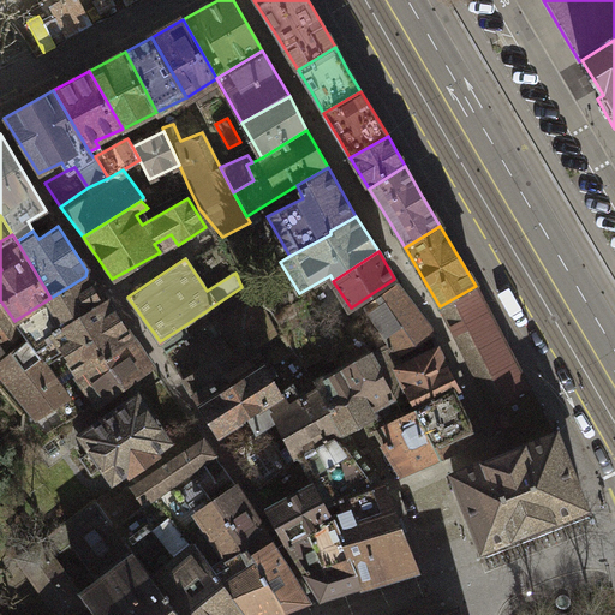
[(22,330),(28,339),(0,362),(0,374),(36,418),(69,398),(65,392),(72,387),(69,381),(132,339),(109,303),(103,303),(85,276),(51,298),(15,321),(22,330)]
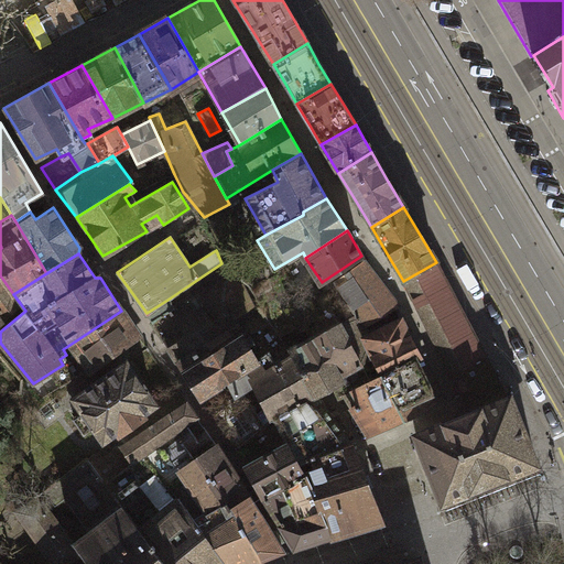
[(392,303),(365,261),(336,282),(351,307),(361,322),(392,303)]
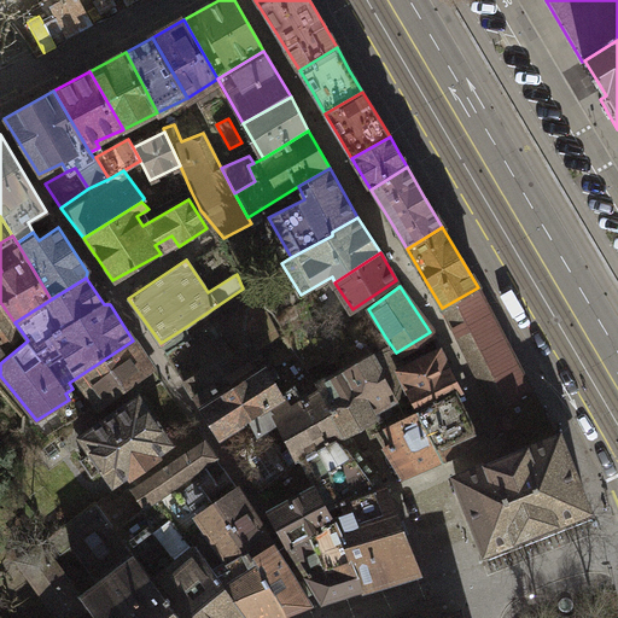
[(558,435),(478,287),(442,308),(517,452),(558,435)]
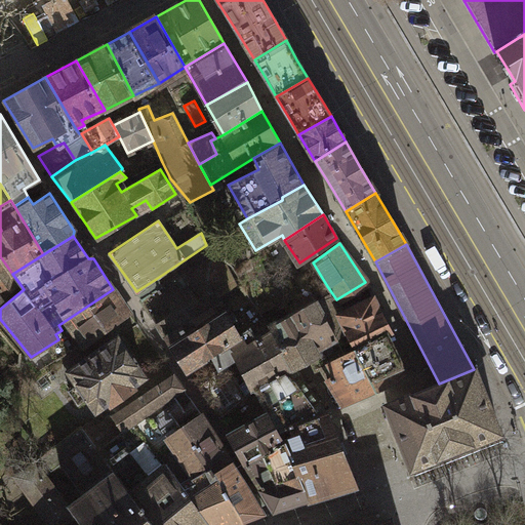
[(0,295),(2,298),(18,282),(12,274),(0,256),(0,295)]
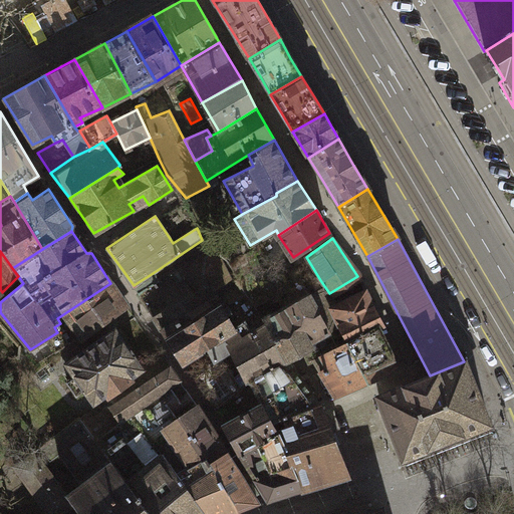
[(221,306),(223,307),(244,294),(240,288),(231,293),(230,291),(218,299),(209,284),(230,280),(219,257),(209,253),(137,292),(168,338),(221,306)]
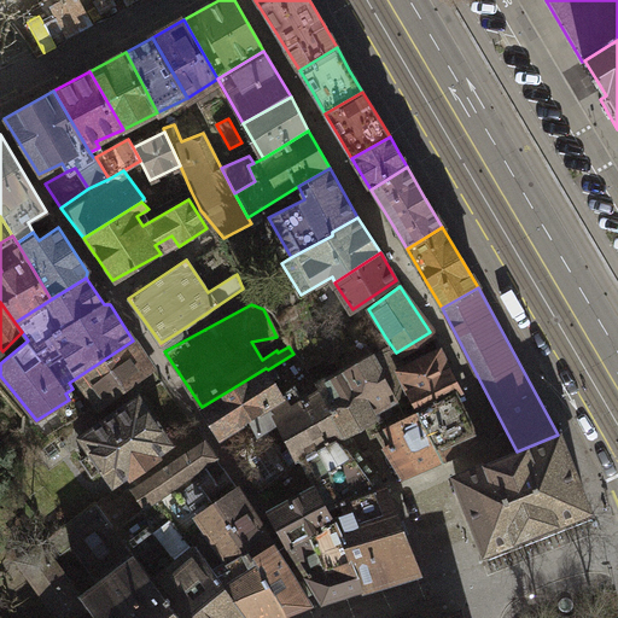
[(316,384),(345,433),(350,432),(366,424),(371,435),(375,431),(413,412),(402,395),(407,391),(397,371),(400,369),(397,359),(400,357),(396,353),(385,337),(374,343),(379,351),(316,384)]
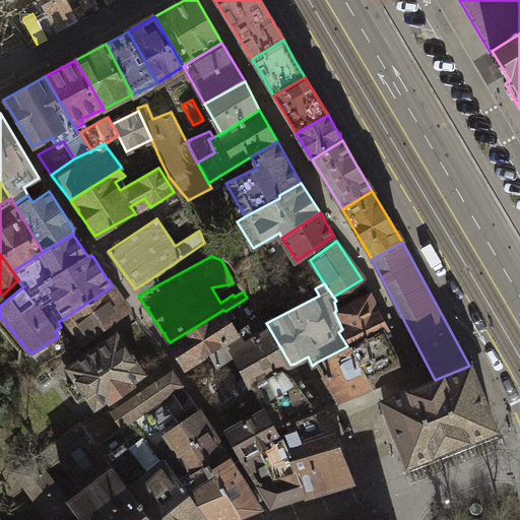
[(126,309),(112,286),(58,322),(61,327),(55,331),(58,336),(66,349),(126,309)]
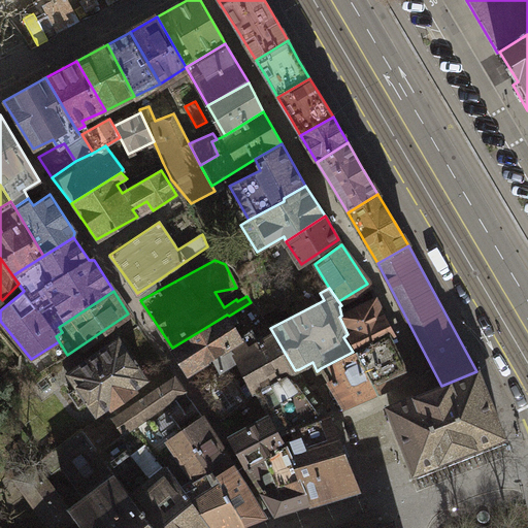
[(358,350),(389,336),(395,333),(375,297),(341,316),(339,317),(348,334),(358,350)]
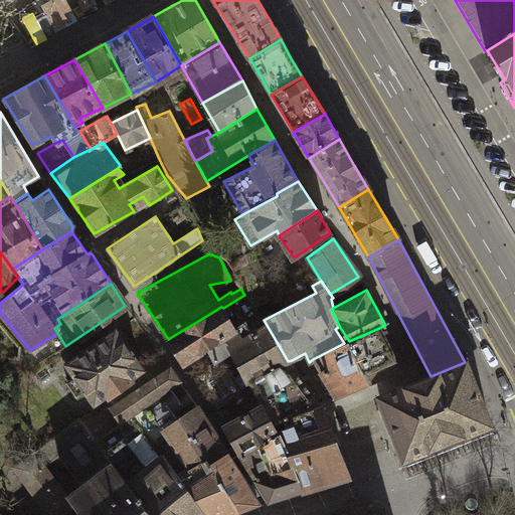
[(206,347),(235,329),(223,308),(221,307),(168,339),(183,362),(206,347)]
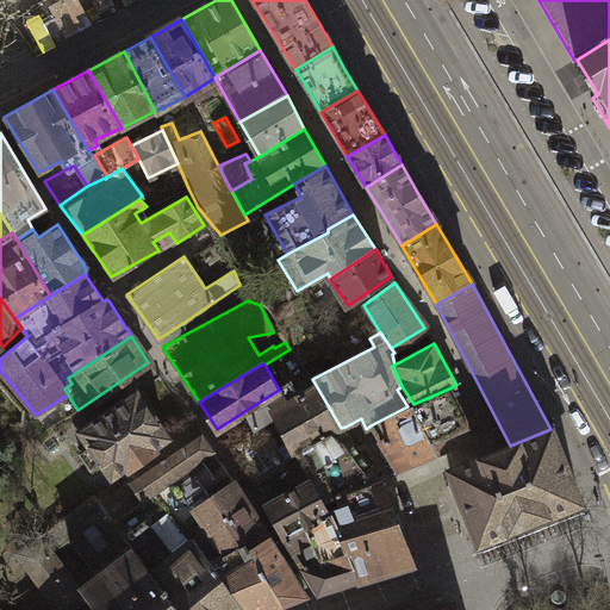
[(292,441),(298,450),(341,428),(312,379),(306,371),(279,390),(244,411),(255,429),(262,425),(280,415),(292,441)]
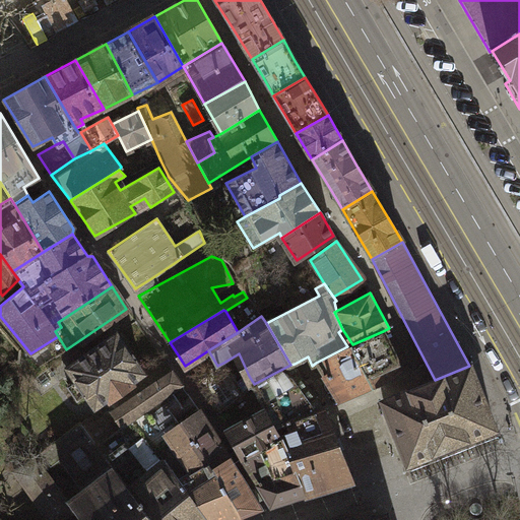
[(347,346),(316,363),(340,400),(403,371),(383,331),(352,344),(347,346)]
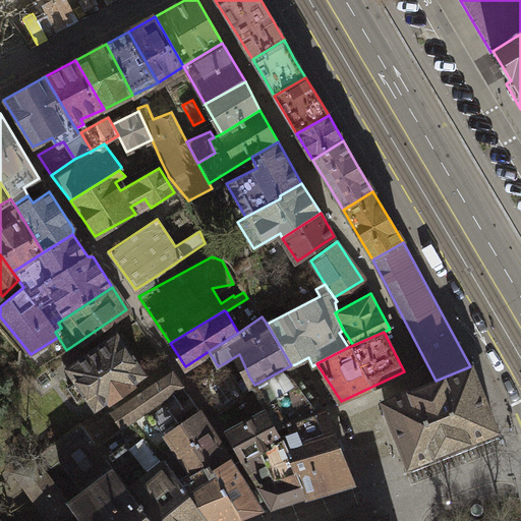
[(142,373),(116,335),(69,367),(97,405),(108,397),(112,402),(133,387),(130,382),(142,373)]
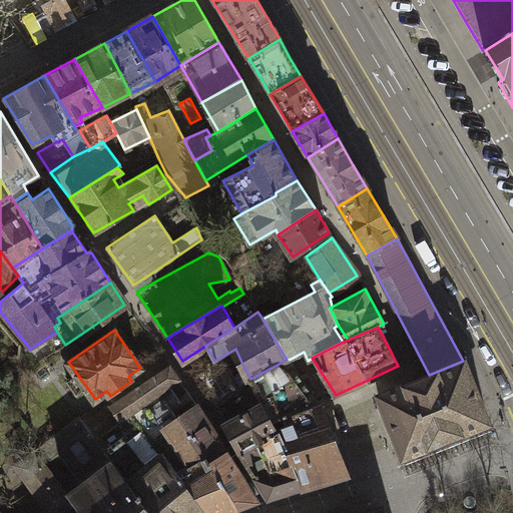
[(215,409),(250,379),(245,371),(233,378),(220,358),(214,361),(191,375),(215,409)]
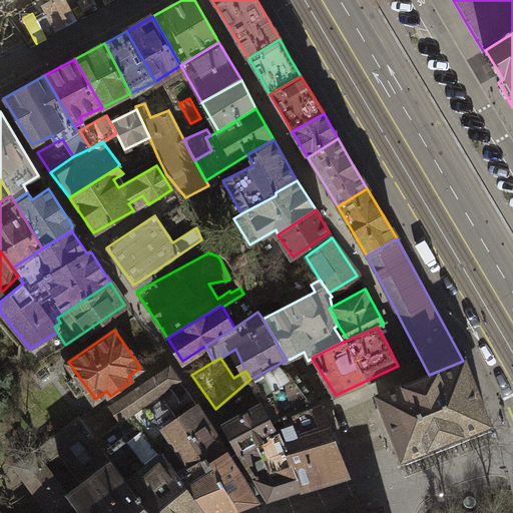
[(284,417),(318,404),(295,371),(295,368),(291,359),(287,360),(250,379),(263,403),(272,422),(284,417)]
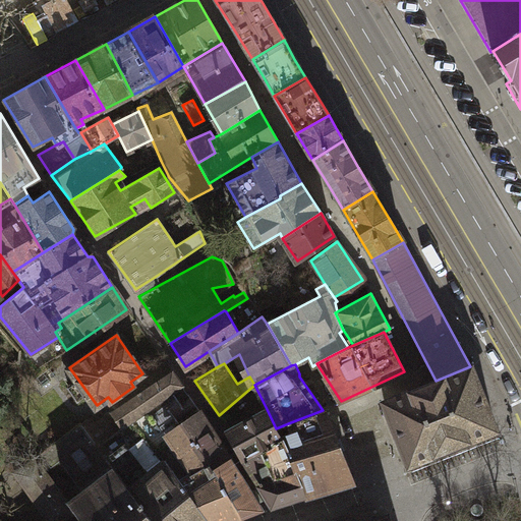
[(495,428),(470,366),(436,381),(386,400),(409,462),(495,428)]
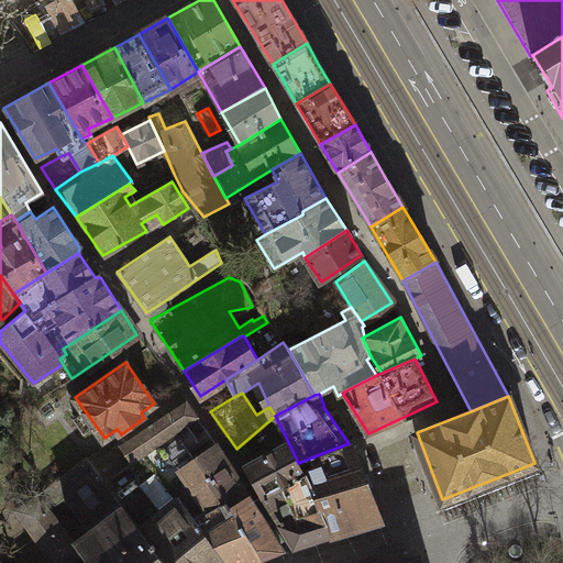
[(144,451),(196,417),(185,400),(120,444),(133,462),(143,454),(144,451)]
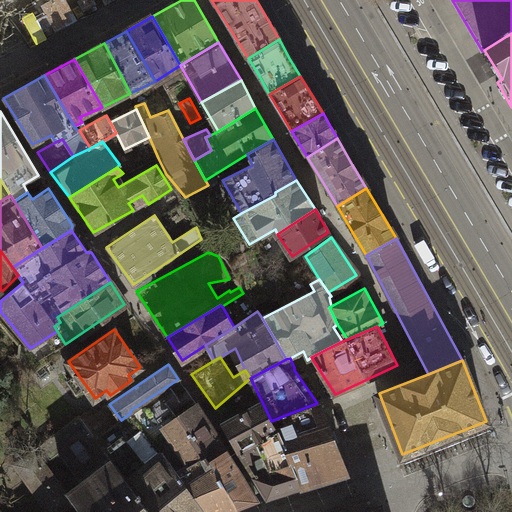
[(180,415),(196,404),(178,379),(131,410),(130,413),(159,452),(162,450),(176,470),(176,472),(205,511),(224,511),(238,506),(209,460),(211,459),(200,446),(180,415)]
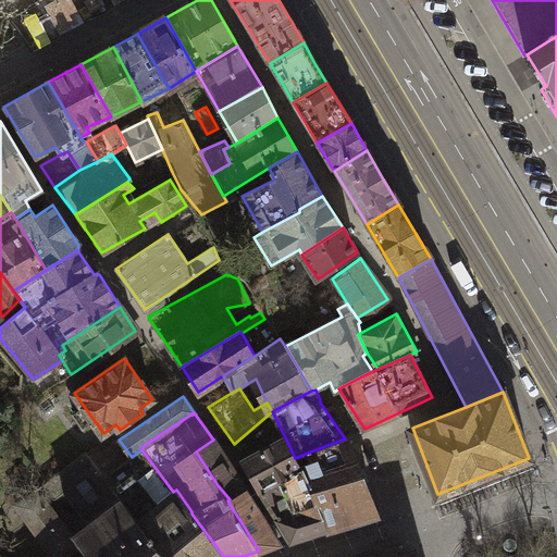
[(242,459),(259,489),(299,466),(295,458),(285,437),(242,459)]
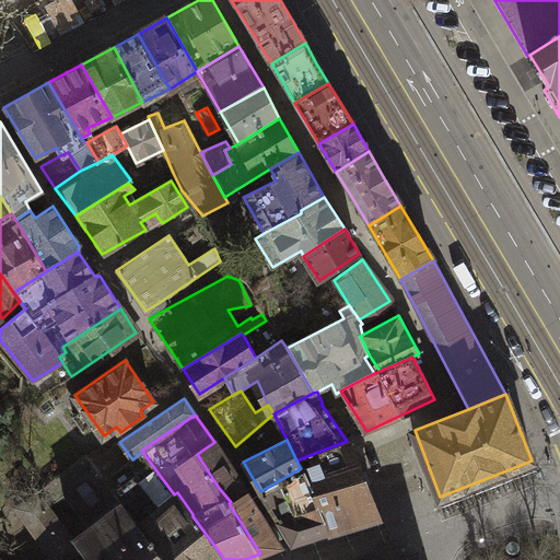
[(313,463),(301,468),(325,532),(376,515),(347,441),(310,455),(313,463)]
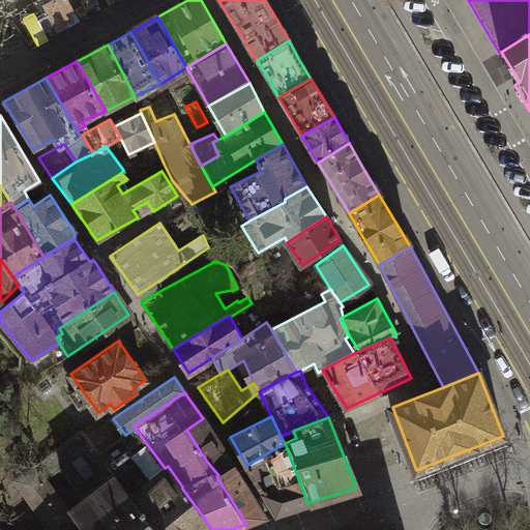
[(218,475),(235,466),(203,418),(186,430),(207,462),(218,475)]
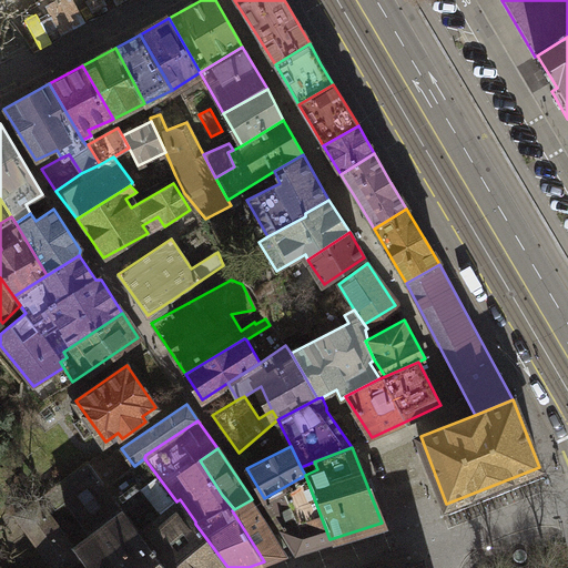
[(107,486),(128,472),(115,453),(103,462),(99,456),(89,464),(107,486)]
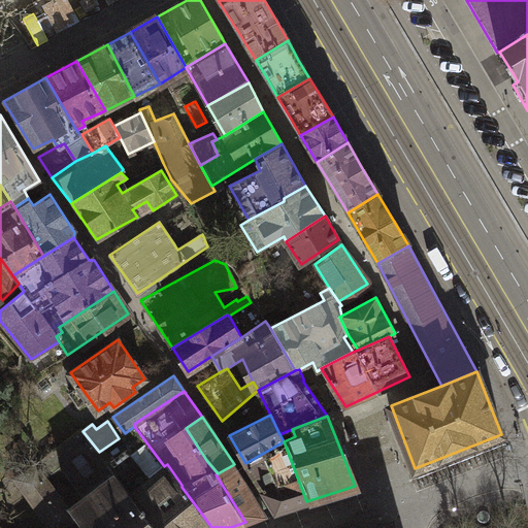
[(119,438),(99,452),(112,468),(129,492),(130,494),(157,527),(211,527),(182,487),(182,485),(167,464),(164,466),(134,426),(125,433),(119,438)]
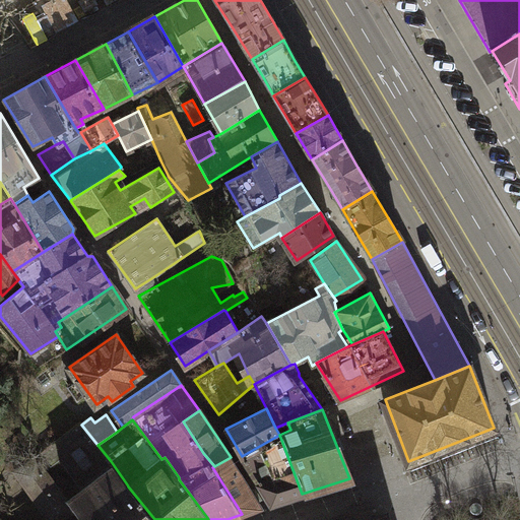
[(74,510),(82,519),(154,519),(128,486),(127,484),(111,461),(98,445),(81,425),(79,423),(41,451),(51,465),(58,459),(82,491),(69,501),(74,510)]
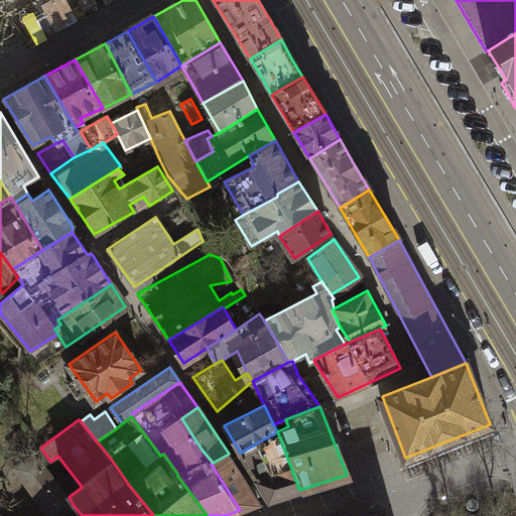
[(268,500),(299,490),(277,431),(240,453),(268,500)]
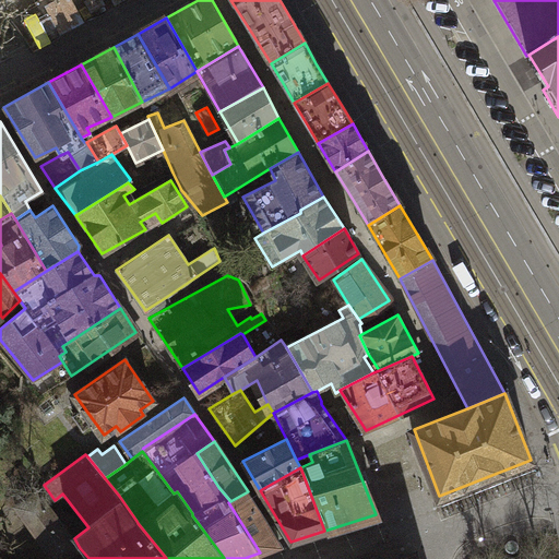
[(74,538),(37,490),(16,507),(52,558),(66,558),(80,548),(74,538)]
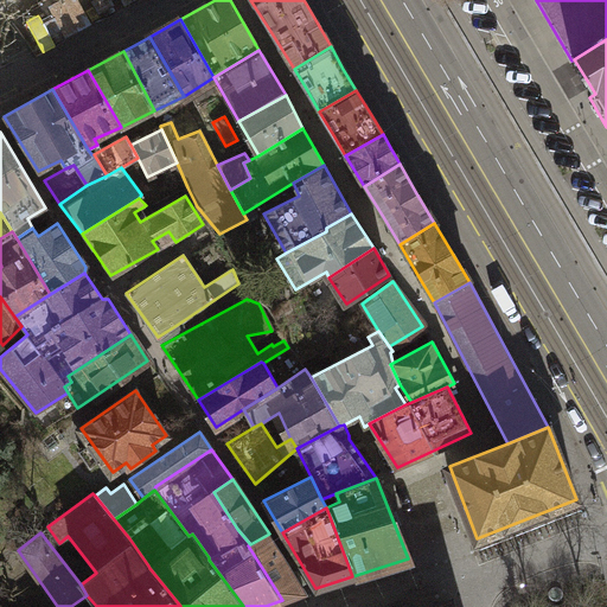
[(280,550),(269,534),(250,544),(248,545),(282,600),(294,596),(306,592),(280,550)]
